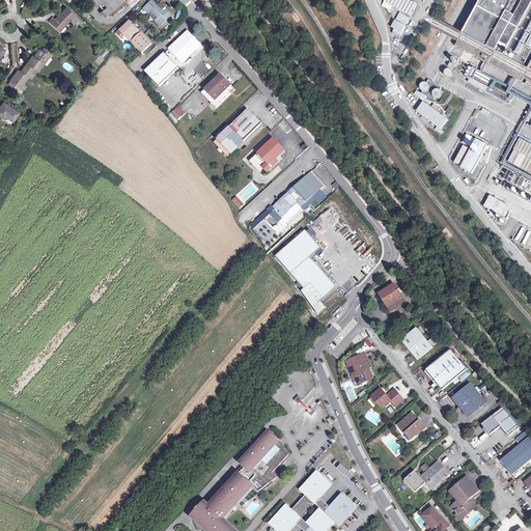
[(92,0),(102,10),(108,16),(123,0),(92,0)]
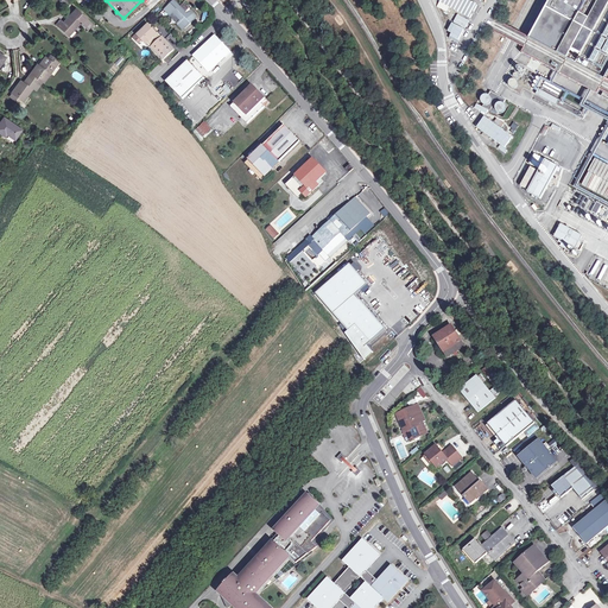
[(175,0),(165,10),(171,16),(175,13),(182,20),(178,24),(184,31),(198,17),(192,10),(189,14),(175,0)]
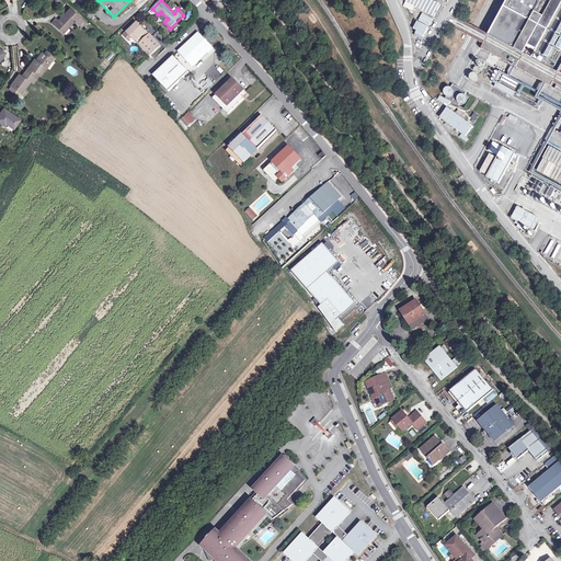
[(433,0),(404,0),(402,6),(412,11),(413,7),(434,16),(441,3),(433,0)]
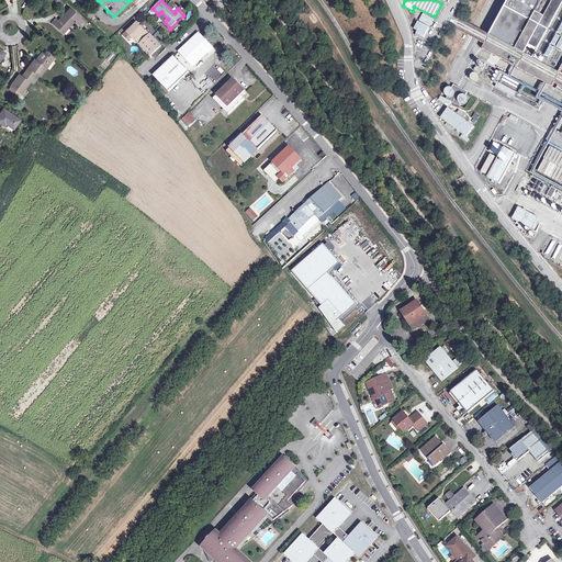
[(561,0),(508,0),(482,49),(552,87),(554,82),(560,74),(561,68),(561,0)]
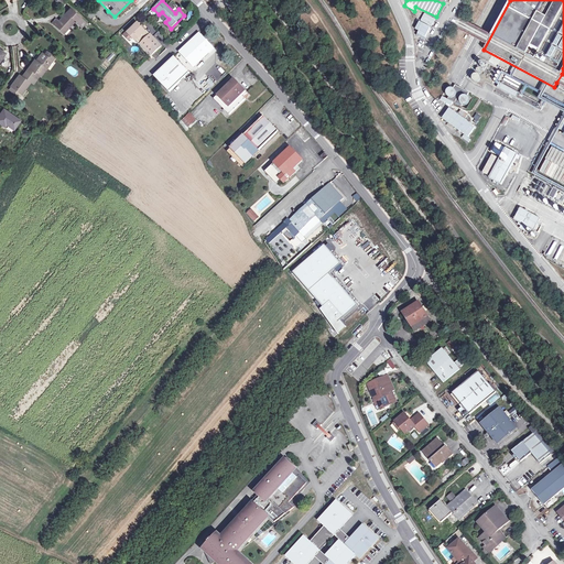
[(58,21),(55,24),(63,31),(65,28),(67,29),(74,21),(75,23),(79,18),(69,9),(58,21)]
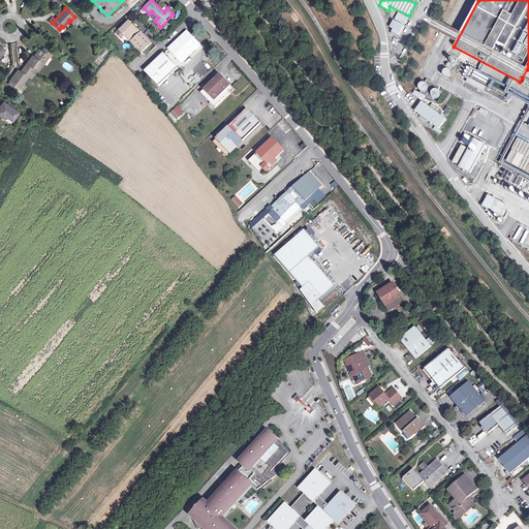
[(397,12),(394,19),(404,25),(408,18),(397,12)]
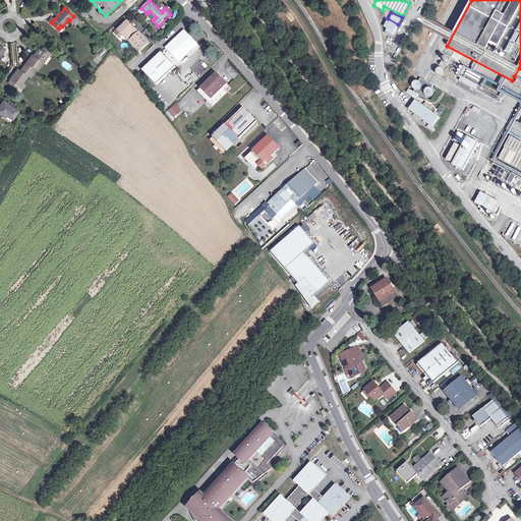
[(74,15),(73,16),(69,21),(75,26),(80,21),(74,15)]
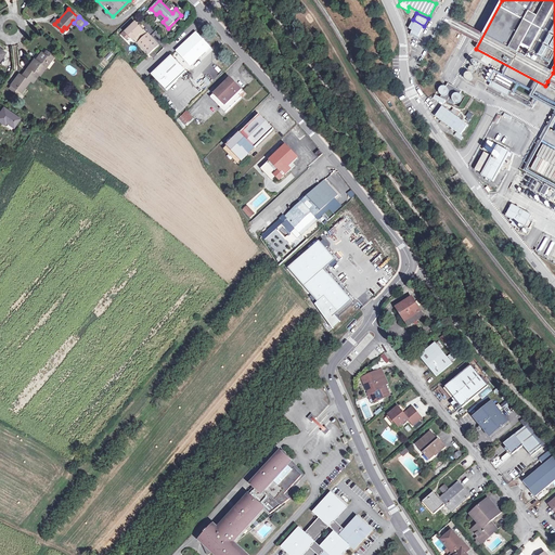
[(136,23),(126,31),(134,40),(136,39),(150,54),(159,46),(145,30),(144,30),(141,28),(136,23)]
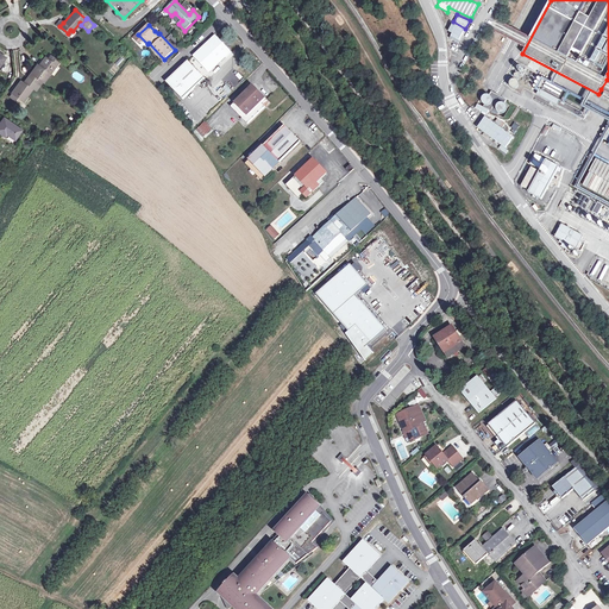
[(459,42),(464,29),(454,25),(449,37),(459,42)]
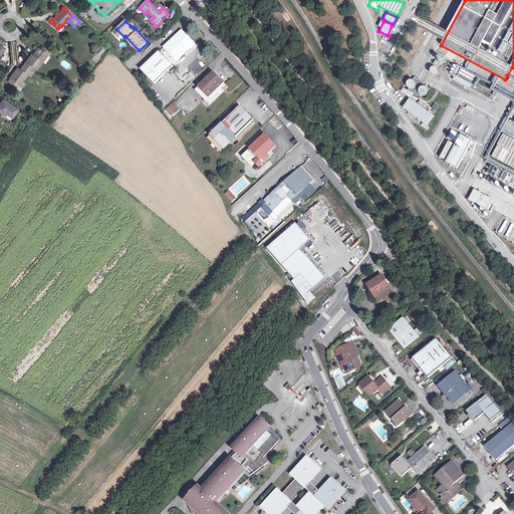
[(197,44),(183,29),(164,47),(178,62),(197,44)]
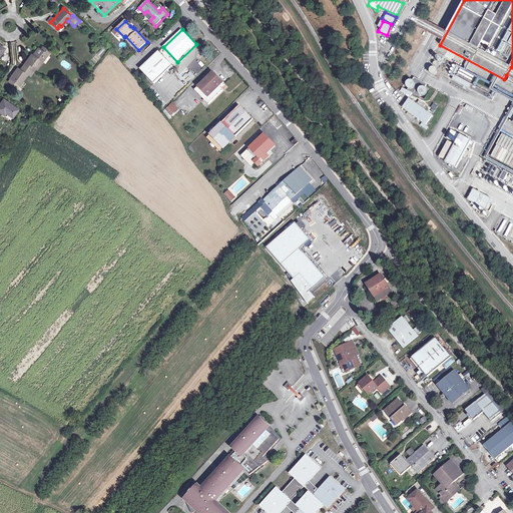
[(18,68),(10,78),(11,78),(15,82),(20,85),(28,74),(31,70),(33,67),(36,69),(37,69),(48,54),(47,54),(49,51),(43,47),(41,49),(40,48),(34,56),(33,55),(32,54),(24,64),(20,70),(18,68)]
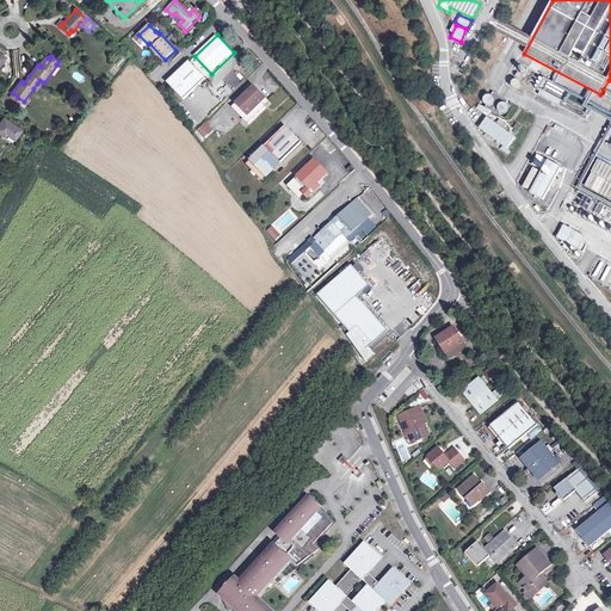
[(205,79),(189,62),(167,82),(184,100),(205,79)]
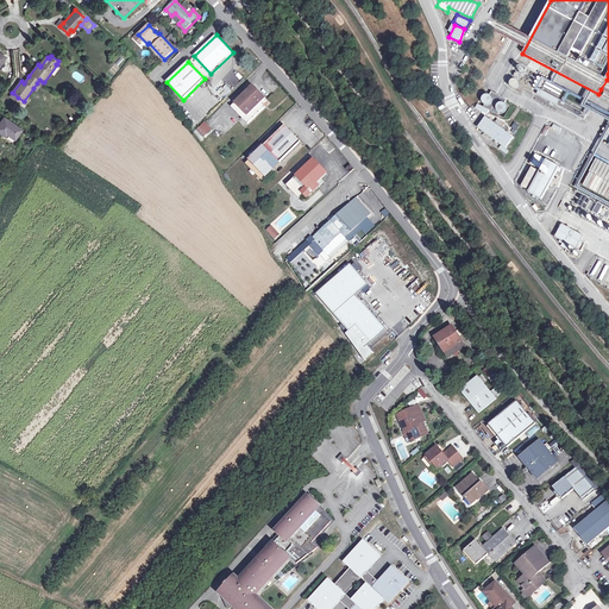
[(253,86),(232,106),(249,124),(265,107),(263,105),(268,100),(253,86)]
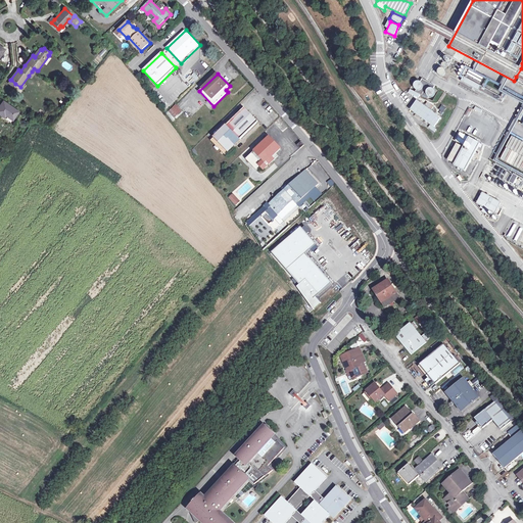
[(502,103),(504,99),(463,77),(461,81),(502,103)]
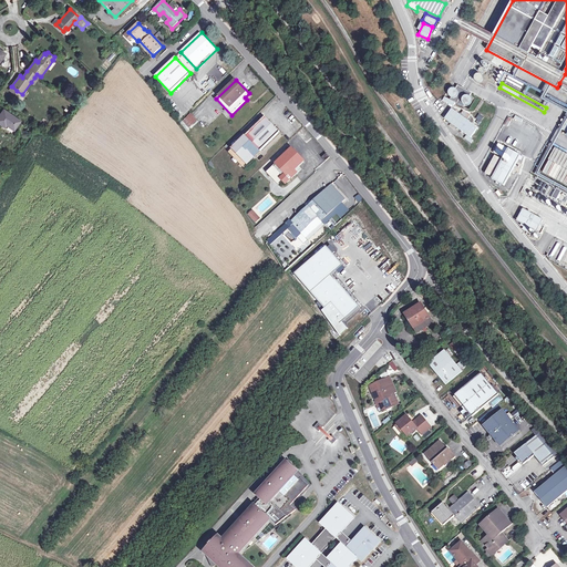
[(470,96),(471,93),(457,85),(455,89),(454,89),(453,89),(452,89),(451,89),(451,90),(450,90),(450,91),(449,91),(449,92),(449,93),(449,94),(449,95),(450,95),(450,96),(451,98),(450,100),(464,106),(465,105),(466,105),(467,105),(468,105),(470,105),(470,104),(471,104),(471,103),(472,102),(472,101),(472,100),(472,99),(471,99),(471,98),(470,96)]
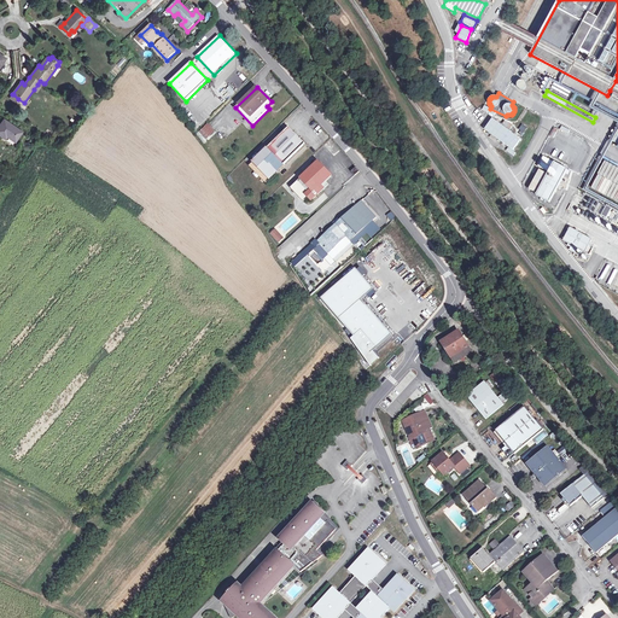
[(483,129),(509,149),(518,136),(511,132),(509,132),(491,118),(483,129)]
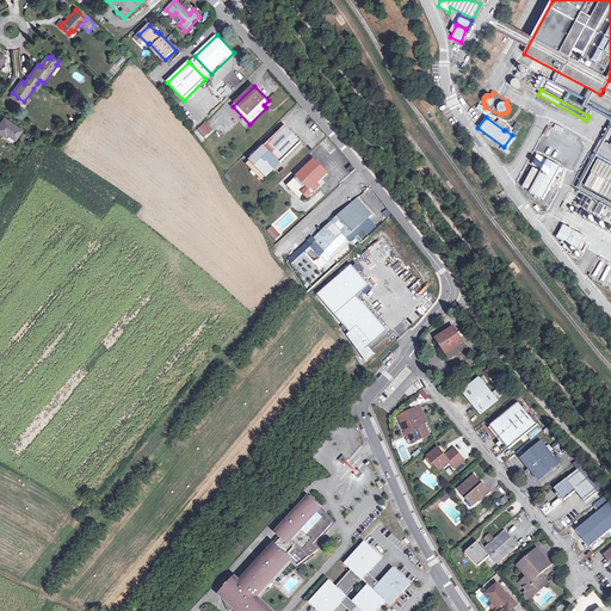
[(4,118),(0,122),(0,133),(4,136),(6,134),(14,140),(22,130),(4,118)]
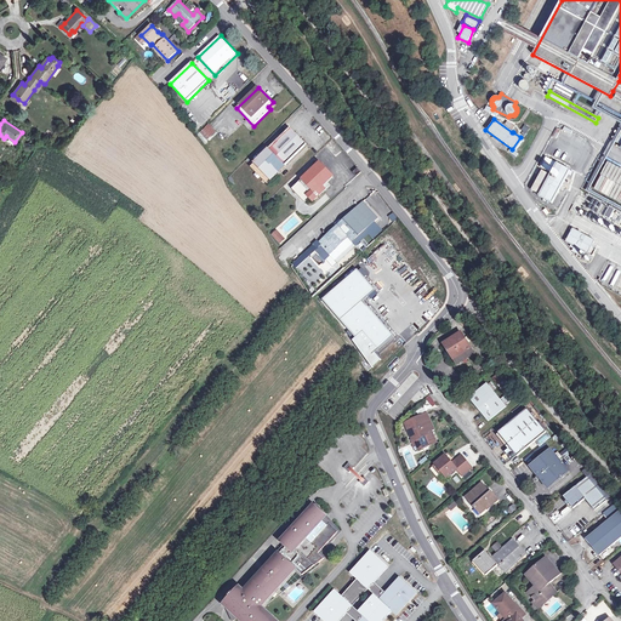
[(209,124),(200,132),(208,140),(217,131),(209,124)]
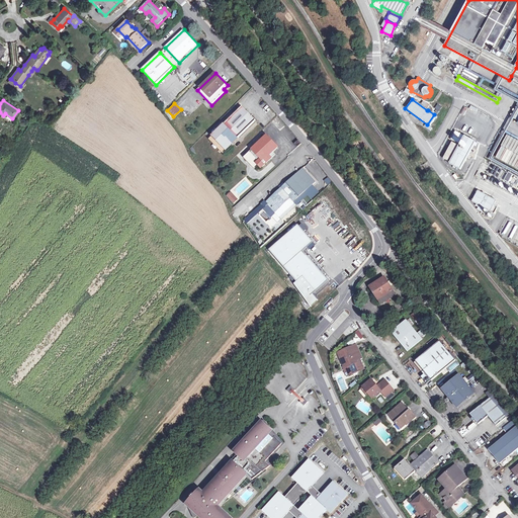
[(243,106),(212,136),(227,150),(256,120),(243,106)]
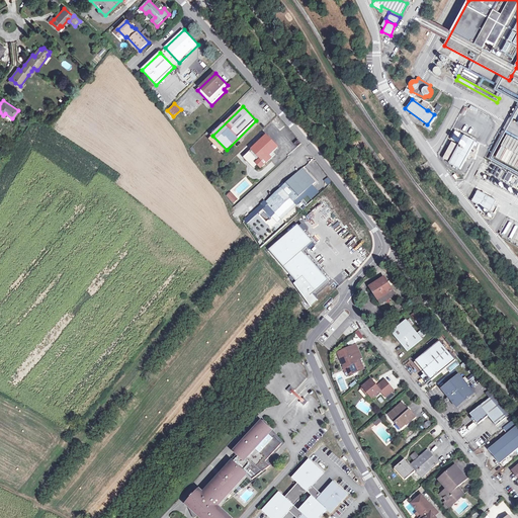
[(455,131),(451,140),(459,145),(450,162),(461,169),(473,146),(476,147),(478,144),(476,143),(476,142),(455,131)]
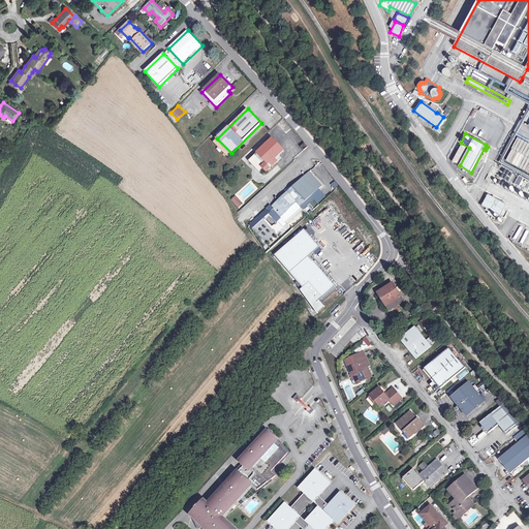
[(273,138),(250,161),(260,173),(265,168),(268,170),(278,161),(275,159),(284,150),(273,138)]
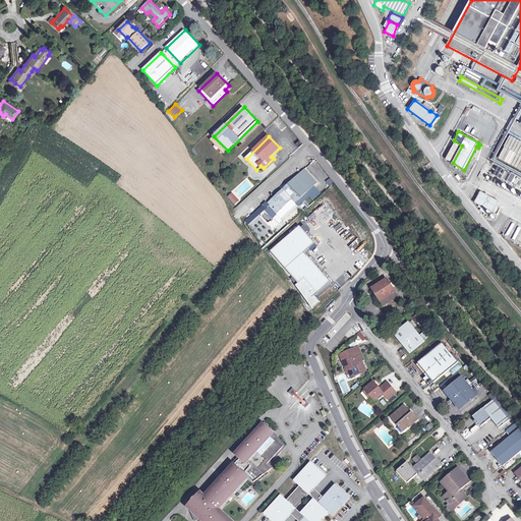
[(435,173),(428,163),(423,166),(430,176),(435,173)]
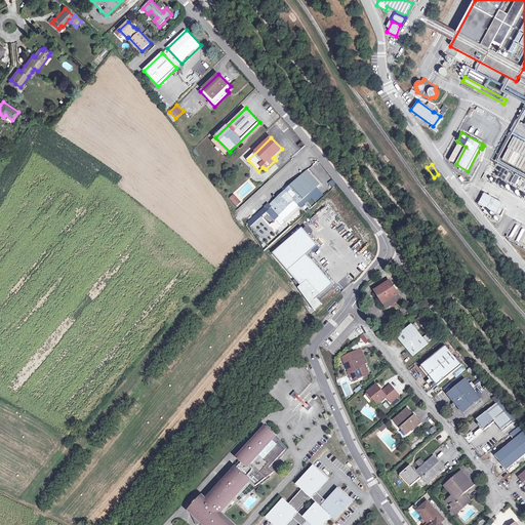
[(308,170),(288,188),(289,189),(301,202),(321,184),(308,170)]
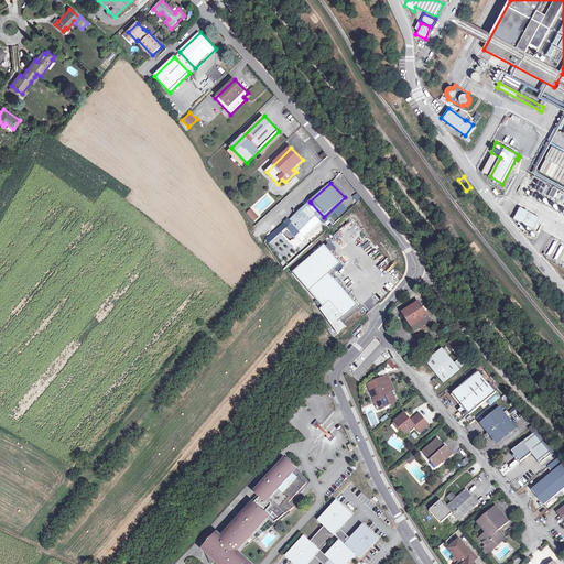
[(559,190),(554,186),(549,195),(554,198),(559,190)]
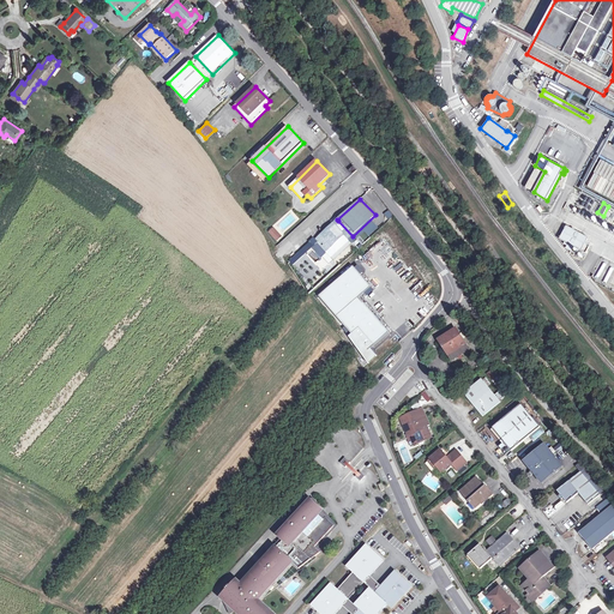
[(337,220),(321,234),(323,235),(335,224),(345,235),(349,240),(353,236),(338,221),(337,220)]
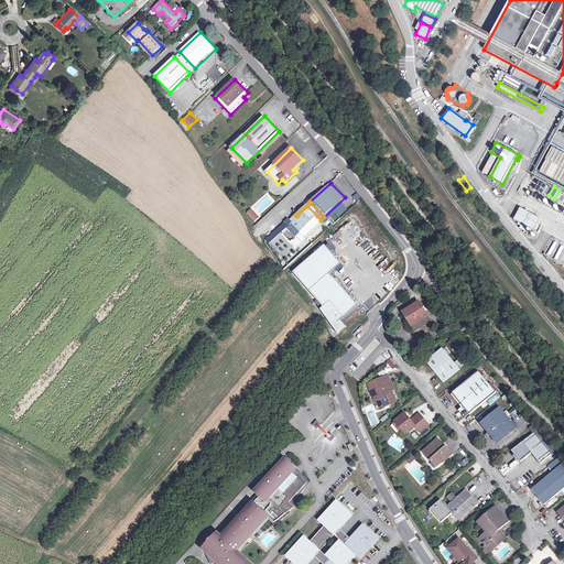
[(295,215),(290,220),(295,227),(297,225),(302,230),(317,216),(307,206),(296,216),(295,215)]
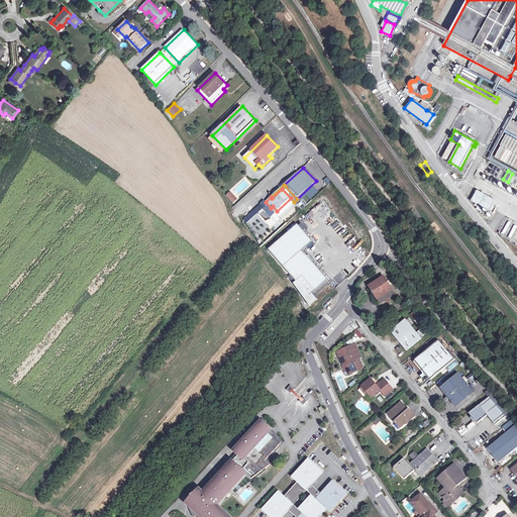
[(478,190),(472,201),(476,204),(476,205),(478,207),(479,205),(494,213),(497,207),(494,205),(496,200),(478,190)]
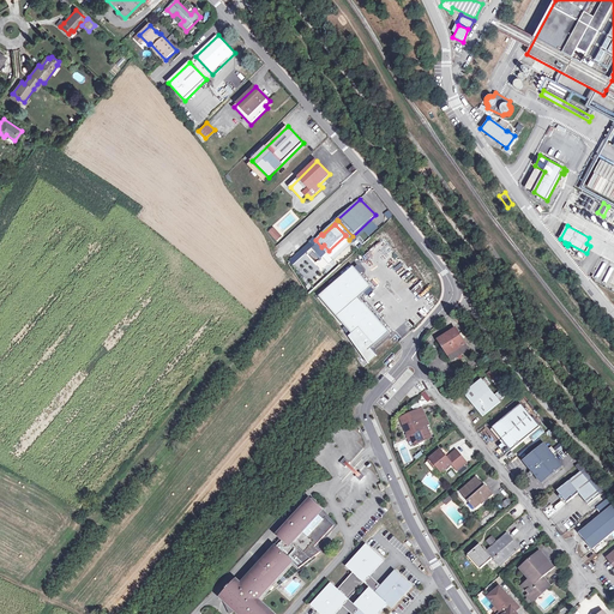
[(329,251),(326,252),(331,257),(349,240),(345,235),(329,251)]
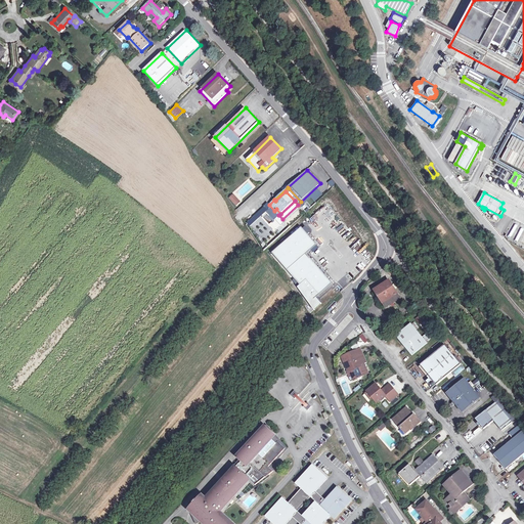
[(273,230),(277,235),(289,224),(284,219),(273,230)]
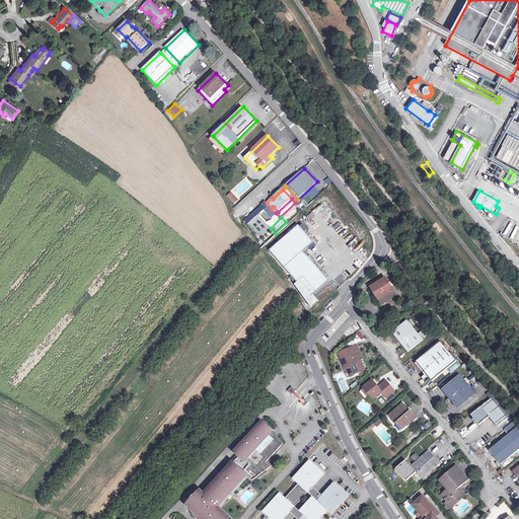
[(299,225),(271,250),(311,297),(330,280),(305,250),(315,242),(299,225)]
